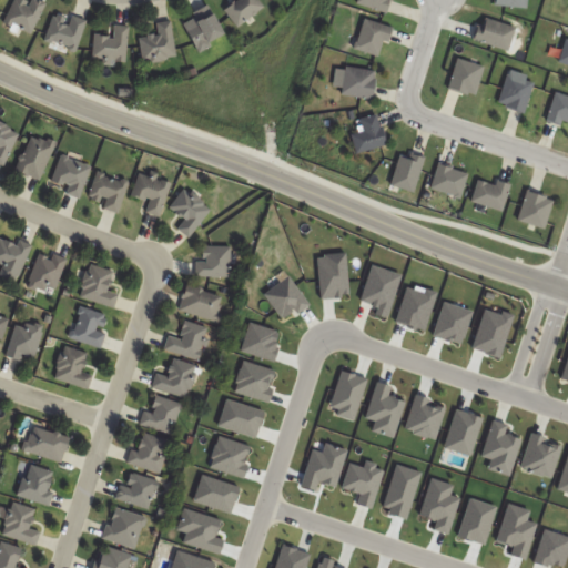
[(40,0),(10,0),(10,29),(41,29),(40,0)]
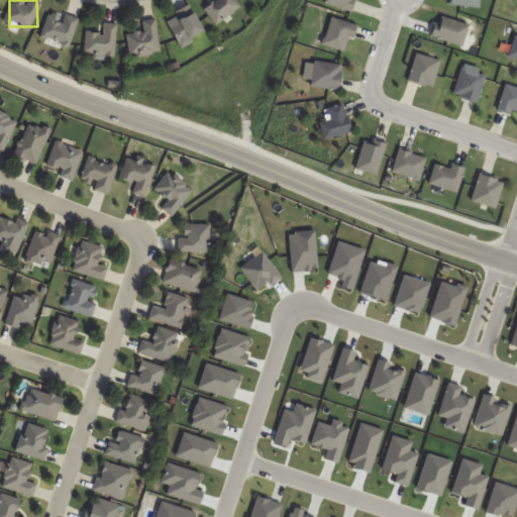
[(240,6),(235,0),(213,0),(203,9),(216,25),(240,6)]
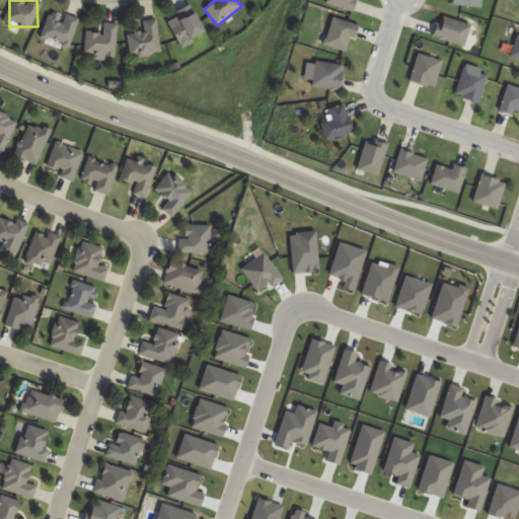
[(326,0),(325,2),(353,13),(357,0),(326,0)]
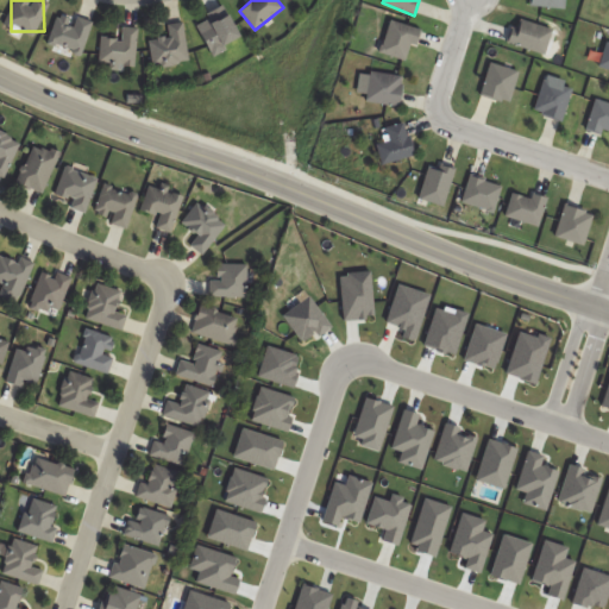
[(221,45),(238,38),(226,10),(195,22),(209,57),(224,51),(221,45)]
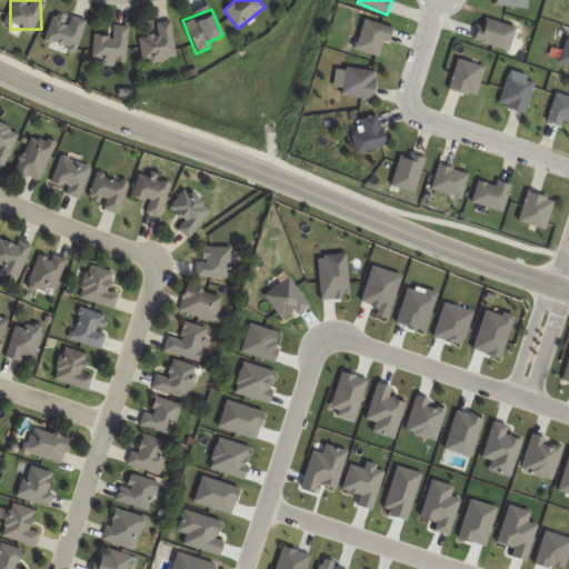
[(87,22),(57,11),(47,40),(77,51),(87,22)]
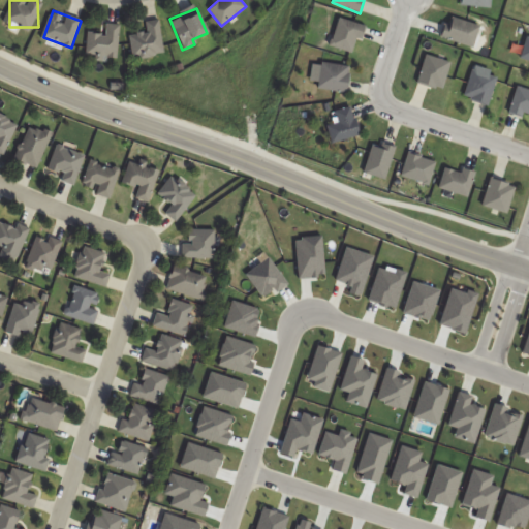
[(473,49),(481,27),(449,16),(441,37),(473,49)]
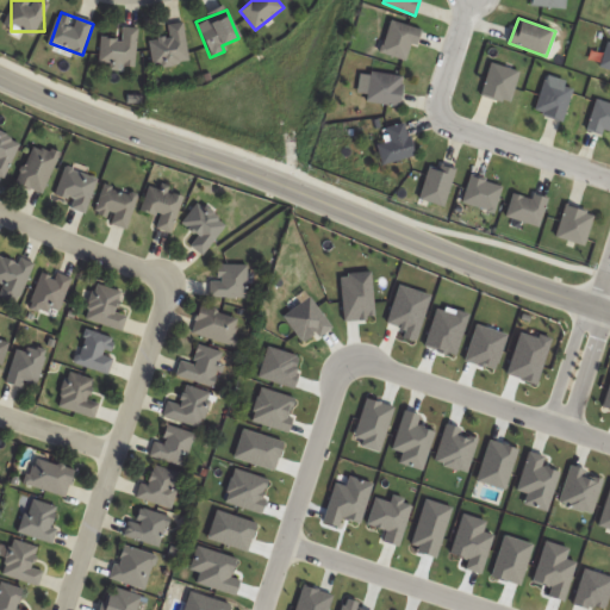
[(423,30),(390,22),(381,55),(408,61),(412,44),(419,45),(423,30)]
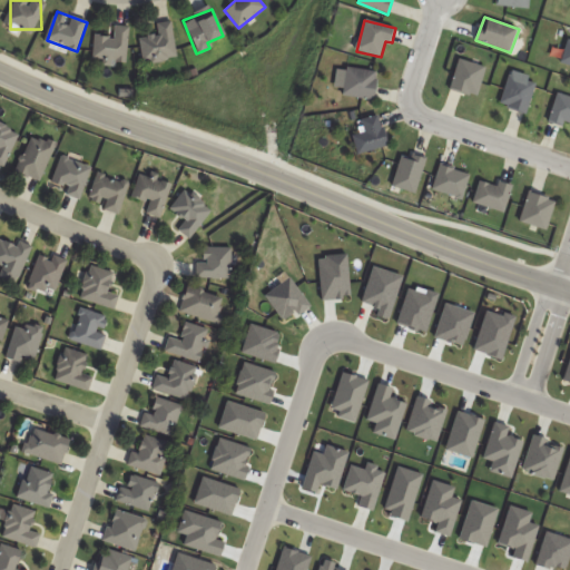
[(141,62),(175,61),(174,22),(157,22),(157,36),(141,37),(141,62)]
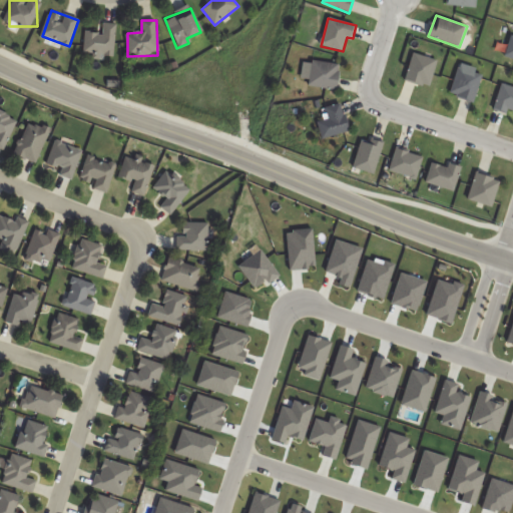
[(116,23),(102,23),(102,33),(85,33),(85,55),(116,55),(116,23)]
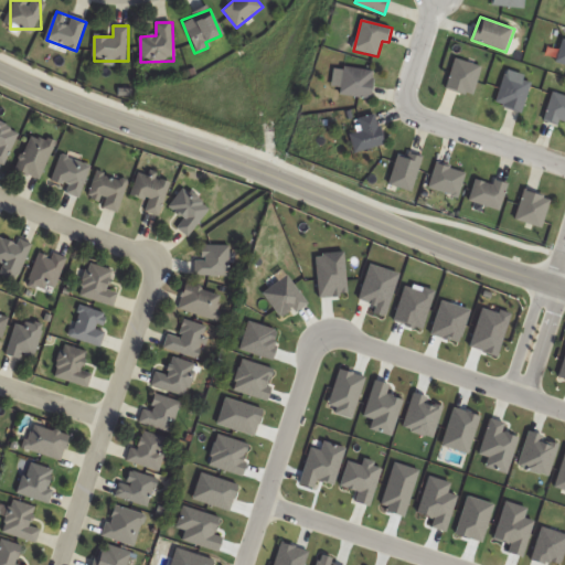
[(370,100),(376,73),(345,65),(339,93),(370,100)]
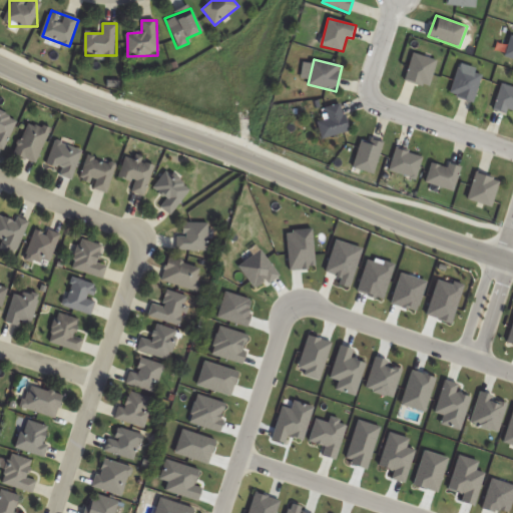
[(36,163),(50,130),(28,121),(14,154),(36,163)]
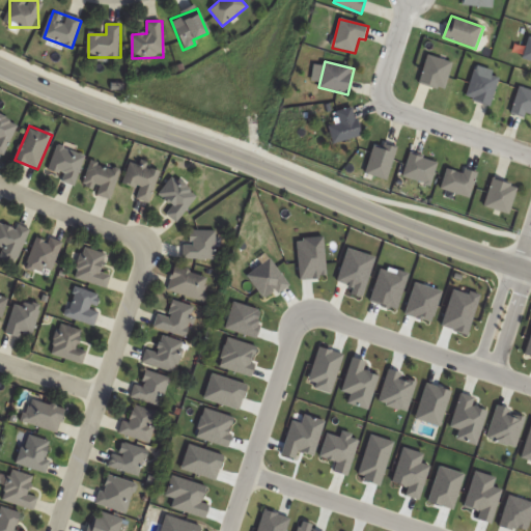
[(75,184),(86,157),(58,145),(47,172),(75,184)]
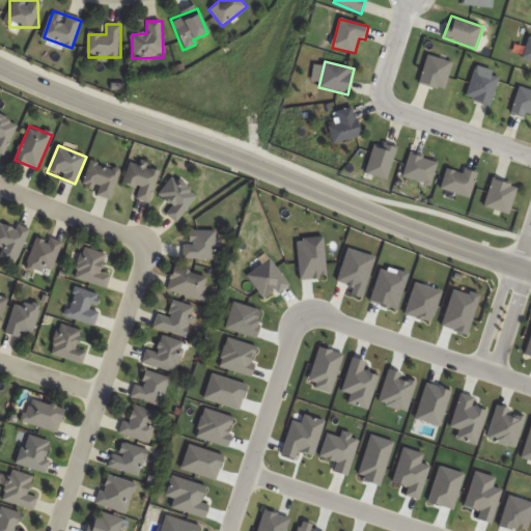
[(84,182),(99,188),(96,195),(110,200),(121,172),(92,160),(84,182)]
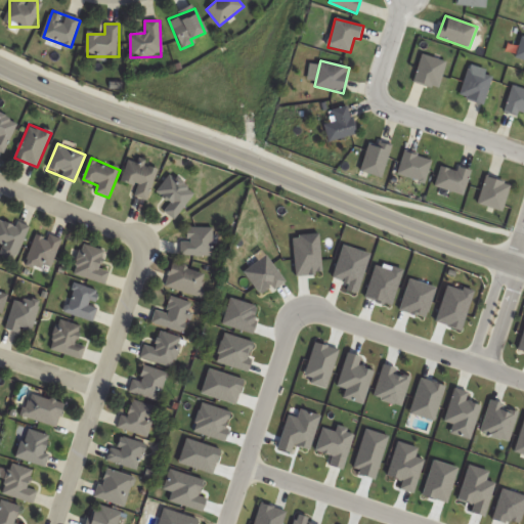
[(128,160),(123,181),(136,184),(134,197),(149,200),(157,166),(128,160)]
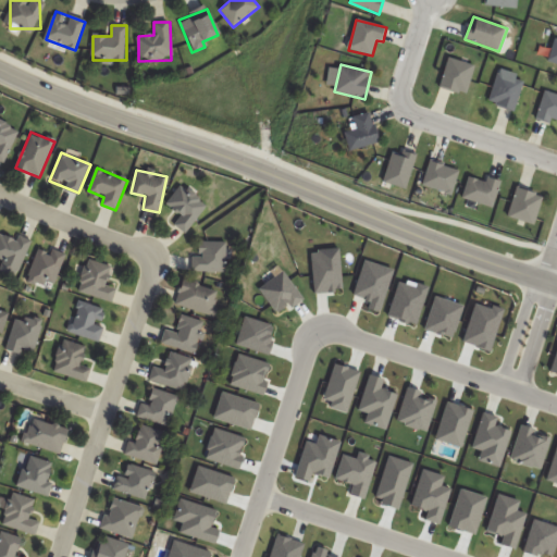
[(486,177),(485,182),(469,177),(461,198),(494,209),(503,183),(486,177)]
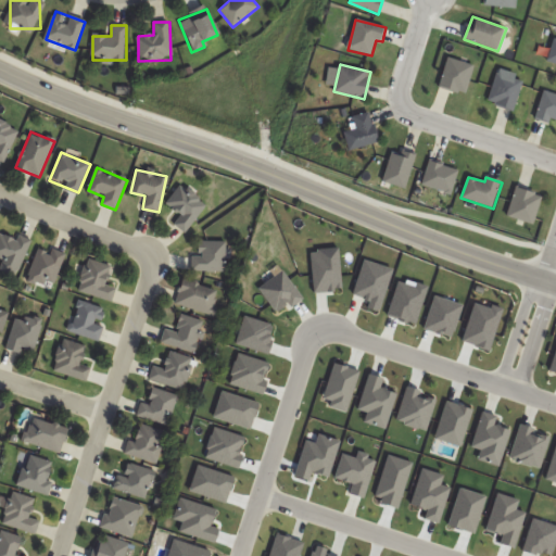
[(173,224),(186,234),(207,204),(181,185),(166,204),(180,214),(173,224)]
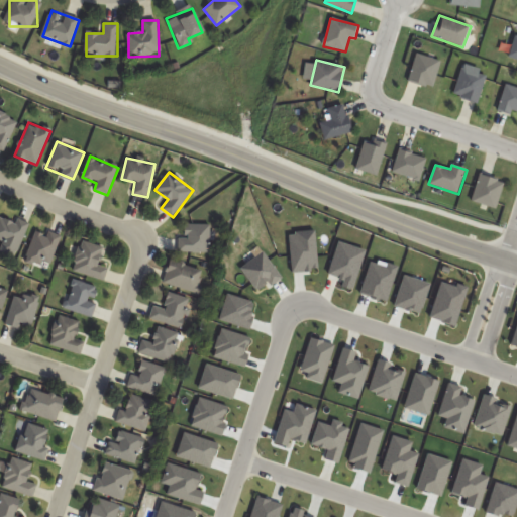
[(0,247),(0,255),(23,254),(21,220),(0,220),(0,247)]
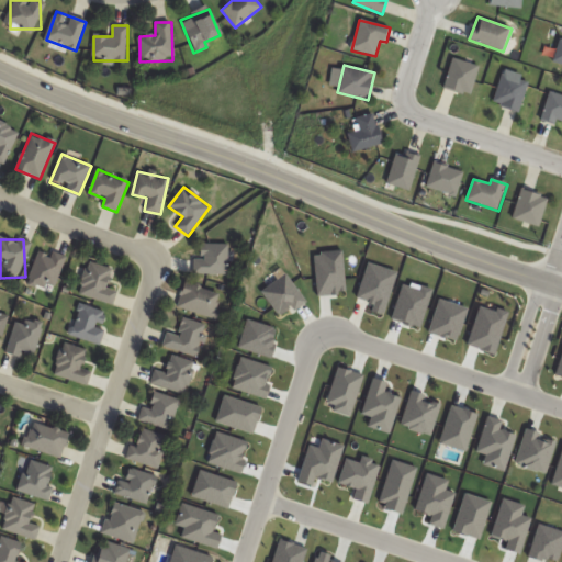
[(229,244),(197,244),(197,274),(229,274),(229,244)]
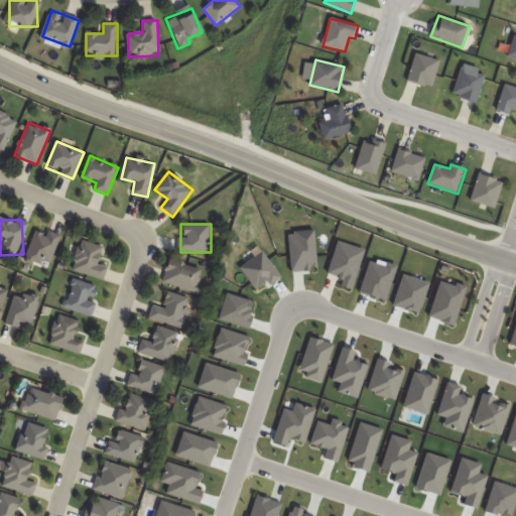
[(26,258),(50,266),(60,236),(36,228),(26,258)]
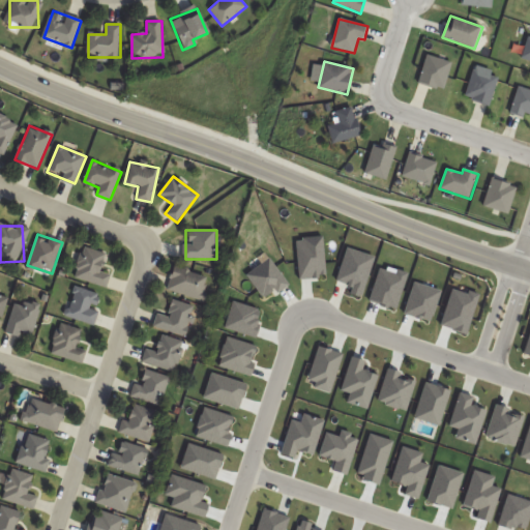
[(108,288),(112,274),(101,271),(107,254),(85,247),(76,277),(108,288)]
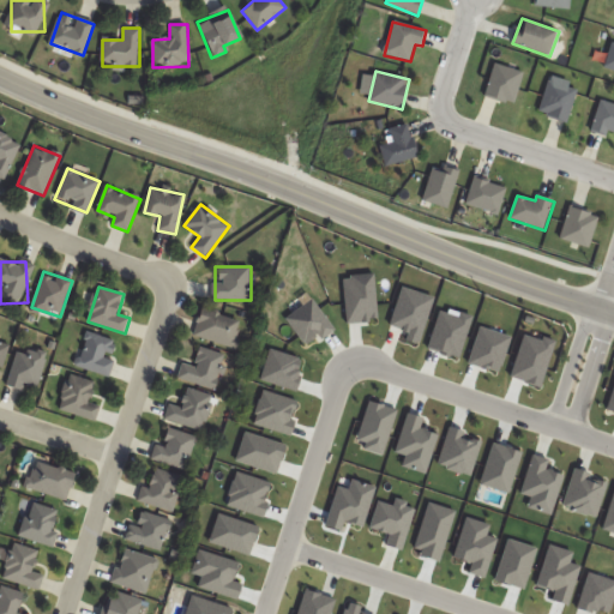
[(241,318),(199,311),(194,338),(236,345),(241,318)]
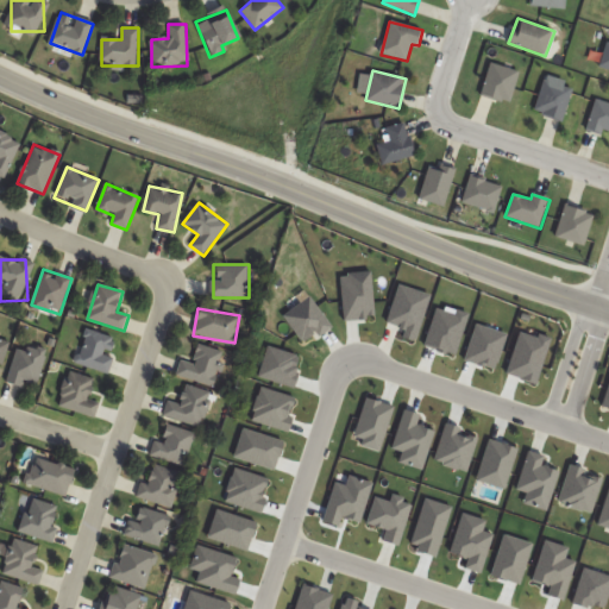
[(110,374),(119,339),(87,331),(77,364),(110,374)]
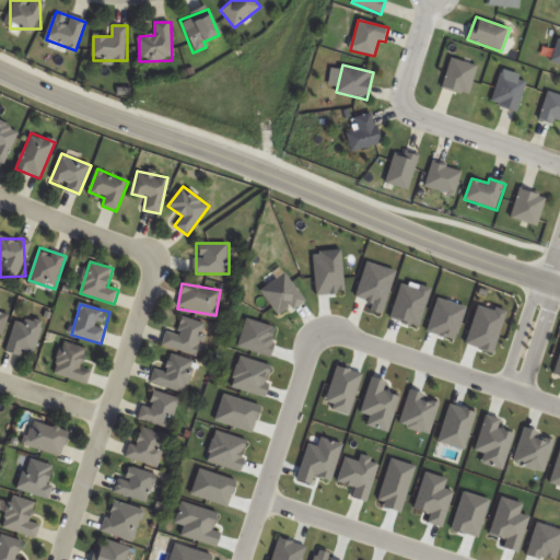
[(44,323),(16,315),(7,352),(34,360),(44,323)]
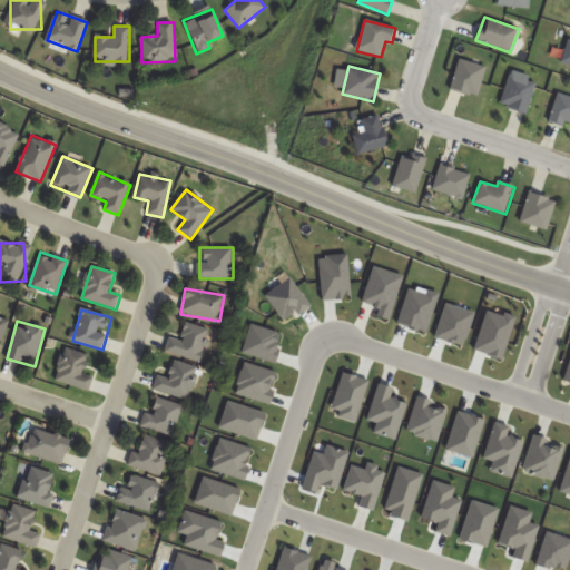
[(209,330),(185,322),(179,340),(170,336),(165,351),(198,362),(209,330)]
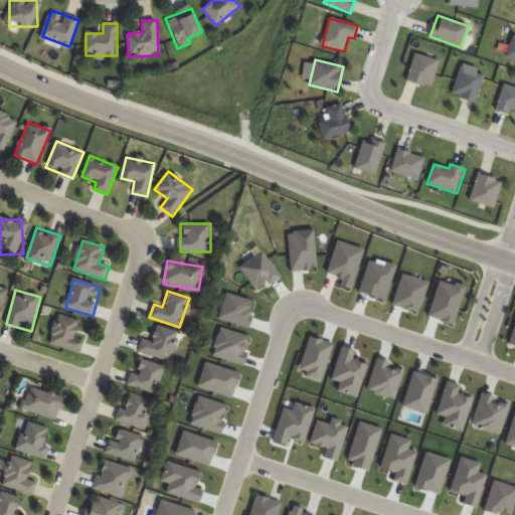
[(80,321),(60,315),(50,344),(80,354),(84,340),(74,337),(80,321)]
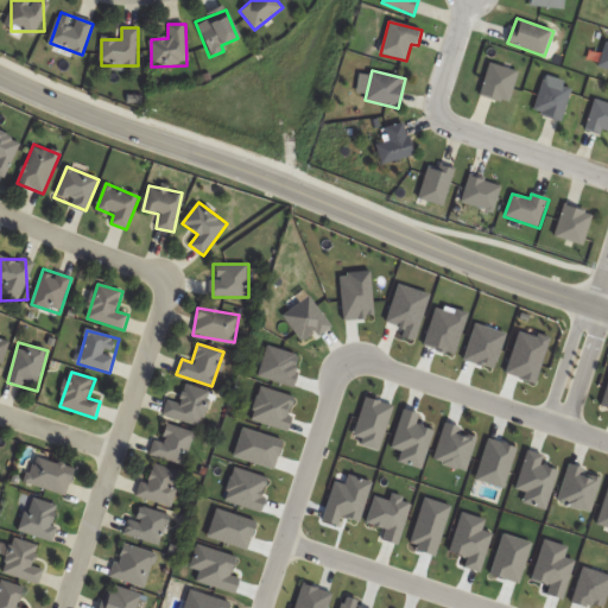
[(208,390),(183,386),(181,401),(166,400),(164,419),(203,424),(208,390)]
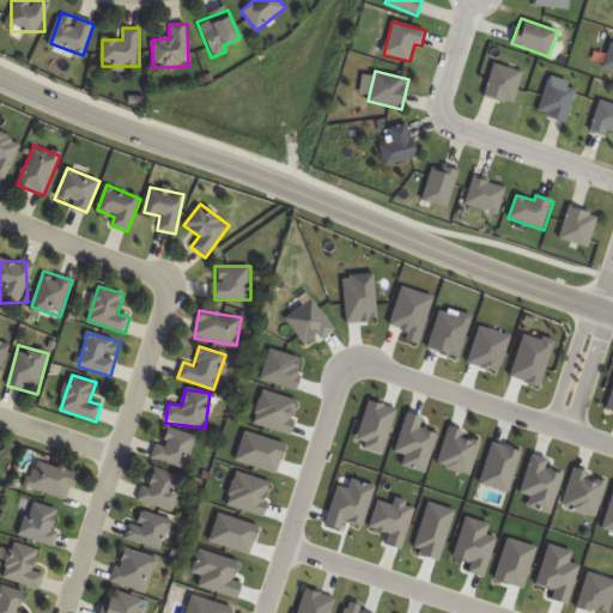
[(152,459),(187,469),(198,436),(163,425),(152,459)]
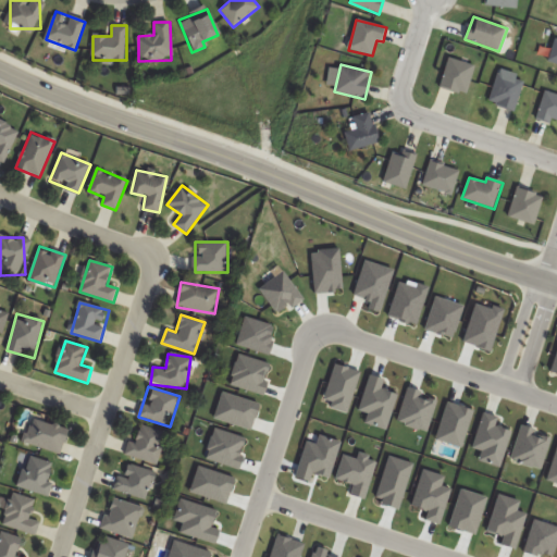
[(25,443),(62,455),(70,430),(34,418),(25,443)]
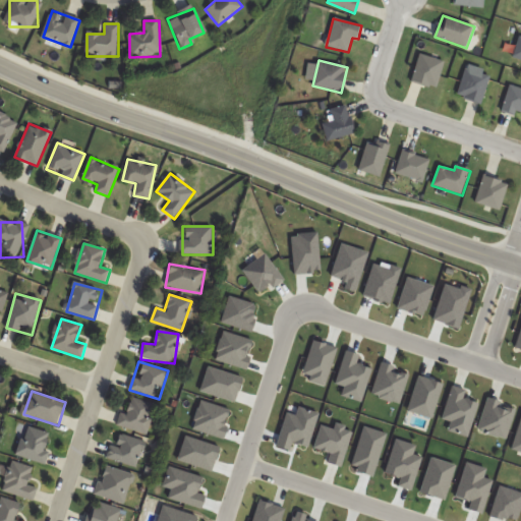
[(121,426),(147,433),(155,404),(129,396),(121,426)]
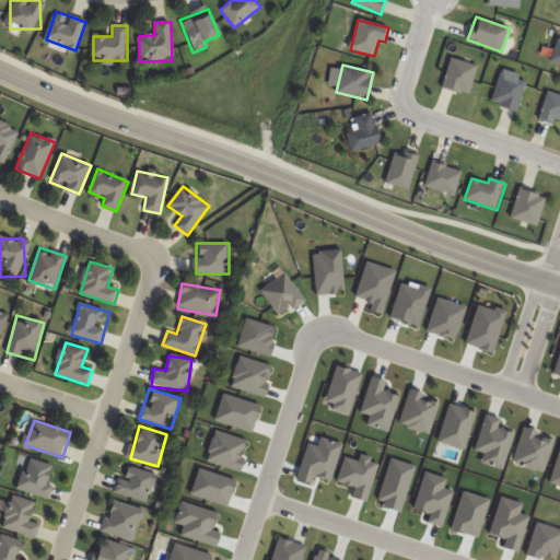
[(54,493),(54,462),(22,462),(22,493),(54,493)]
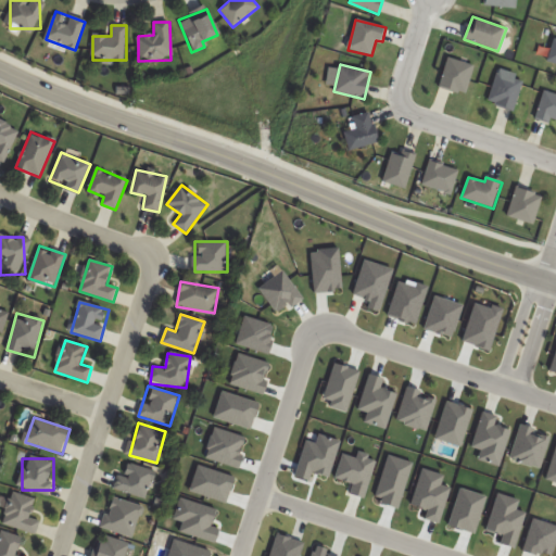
[(154,471),(122,464),(116,490),(149,497),(154,471)]
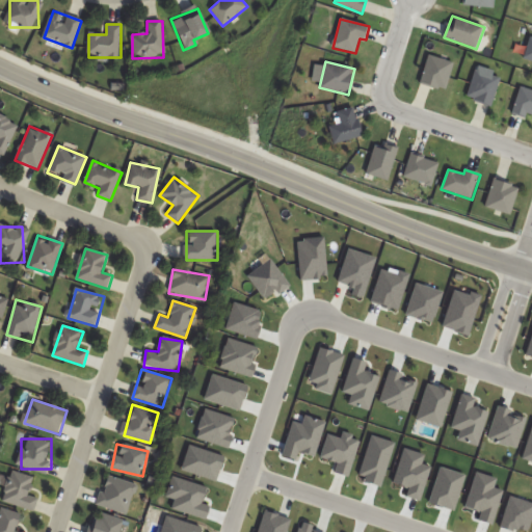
[(40,498),(30,496),(34,477),(11,471),(4,503),(36,510),(40,498)]
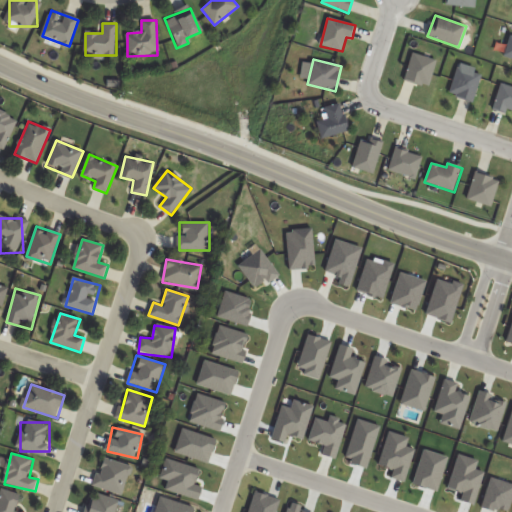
[(94,485),(122,495),(133,467),(104,457),(94,485)]
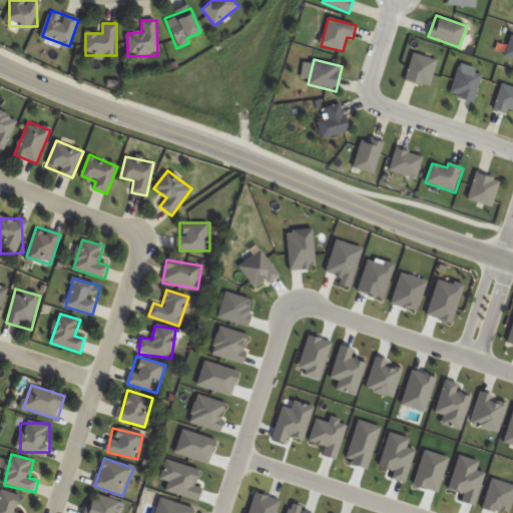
[(23,512),(16,510),(21,496),(2,489),(0,494),(0,512),(23,512)]
